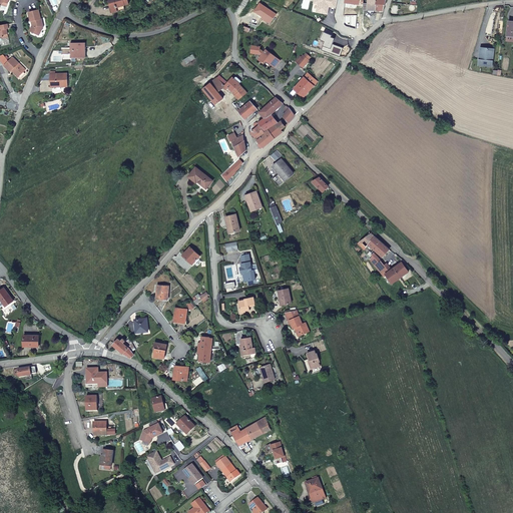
[(108,0),(111,8),(117,7),(117,8),(123,6),(125,6),(125,5),(129,4),(127,0),(108,0)]
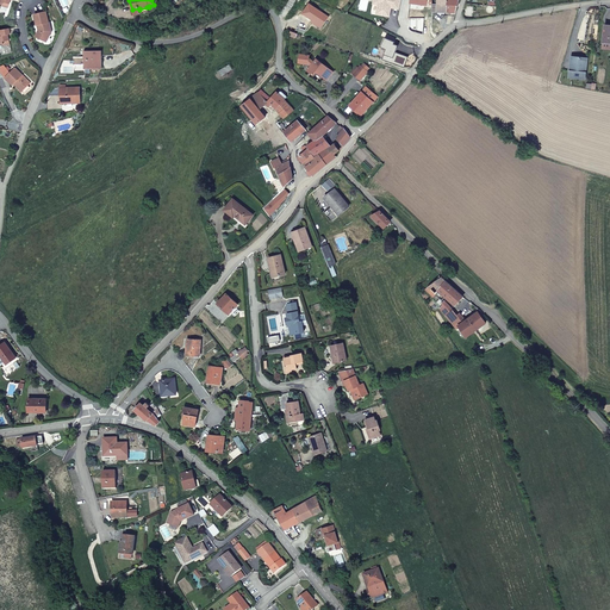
[(447,0),(436,0),(437,4),(433,5),(433,12),(448,13),(447,0)]
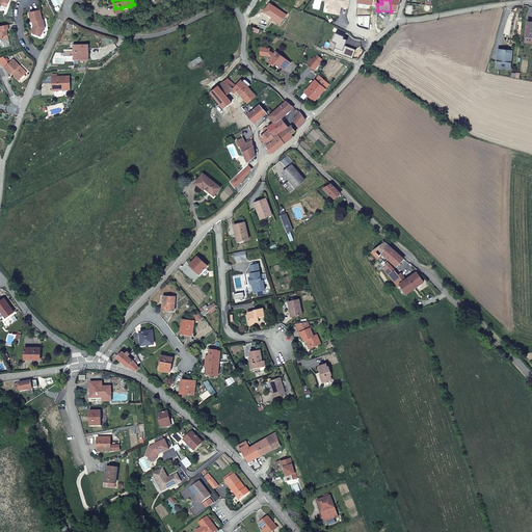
[(396,18),(400,0),(390,0),(391,11),(394,11),(391,17),(396,18)]
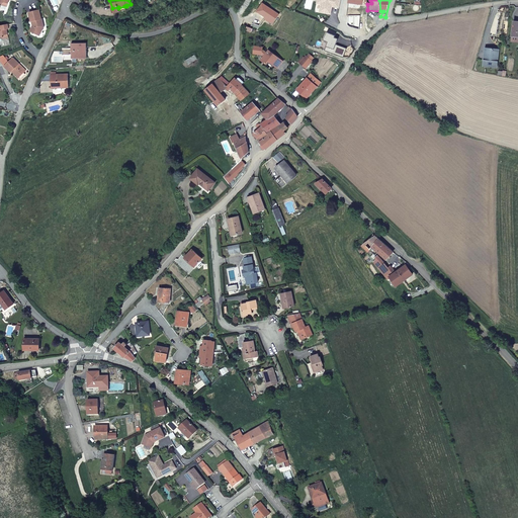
[(355,4),(348,3),(346,7),(344,16),(349,16),(357,15),(358,9),(355,9),(355,4)]
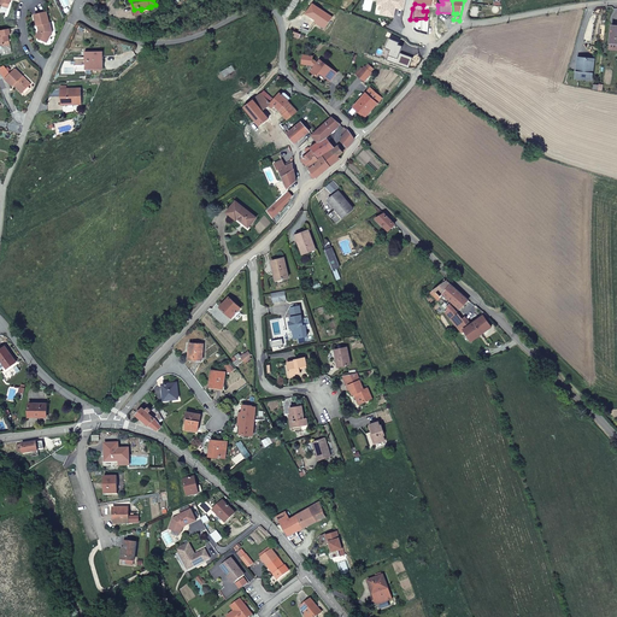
[(35,15),(37,25),(40,25),(41,31),(42,31),(39,39),(47,42),(52,31),(46,12),(35,15)]
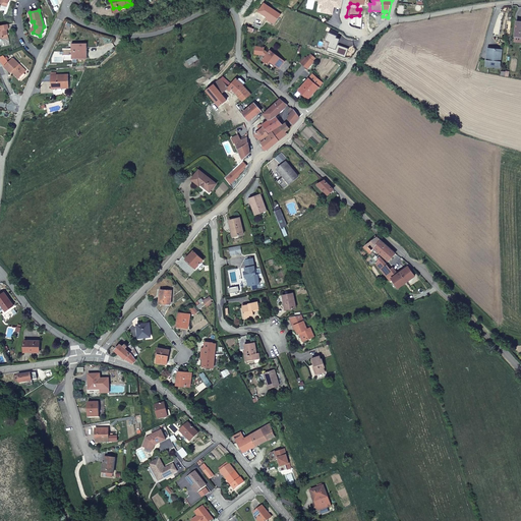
[(351,16),(351,27),(362,27),(362,15),(359,15),(351,16)]
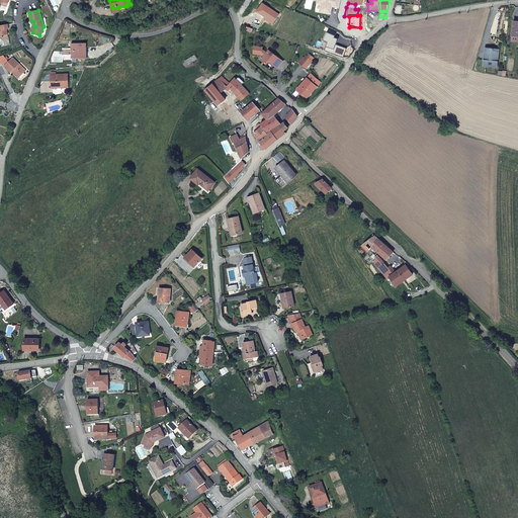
[(9,28),(8,24),(0,25),(0,36),(3,36),(8,35),(7,28),(9,28)]
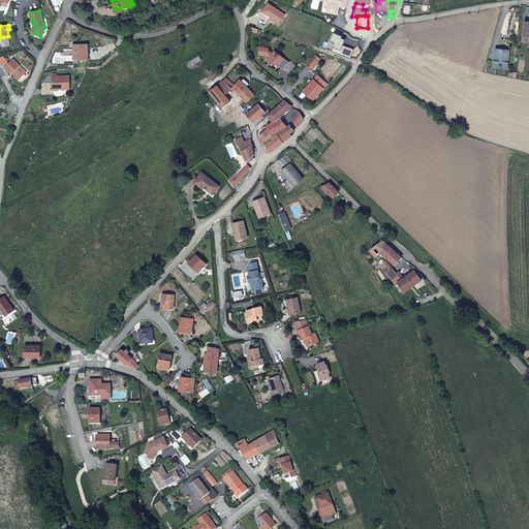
[(336,36),(313,28),(309,38),(317,41),(318,38),(330,42),(329,45),(333,47),(336,36)]
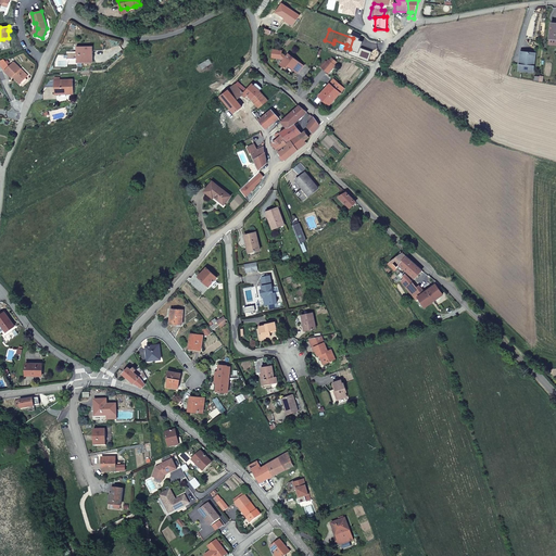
[(76,62),(93,62),(92,50),(103,50),(103,43),(98,41),(93,41),(92,47),(76,47),(76,52),(67,52),(66,60),(76,59),(76,62)]
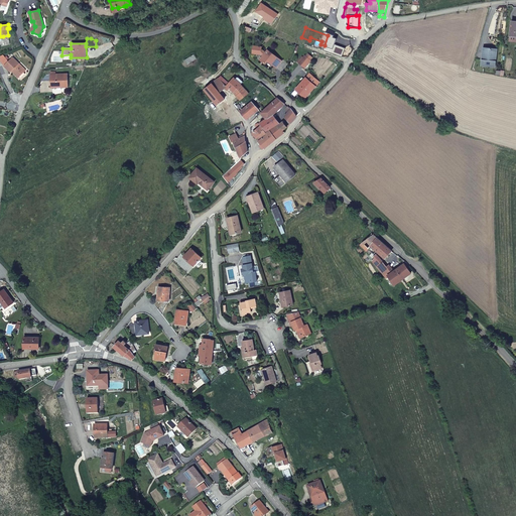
[(253,45),(253,52),(262,53),(264,55),(260,59),(265,63),(267,60),(276,68),(282,60),(268,49),(266,52),(261,50),(261,47),(253,45)]
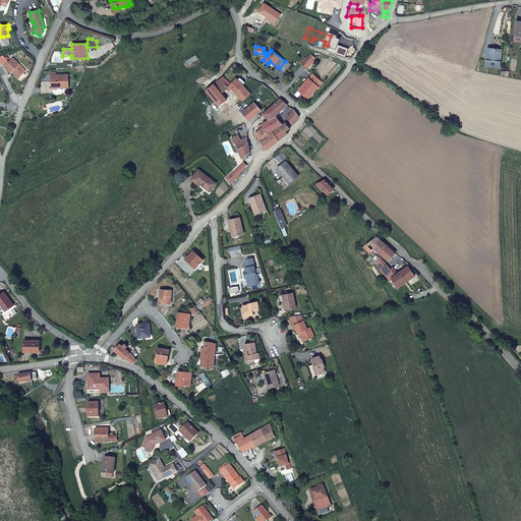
[(502,50),(489,49),(488,60),(486,60),(486,66),(500,67),(502,50)]
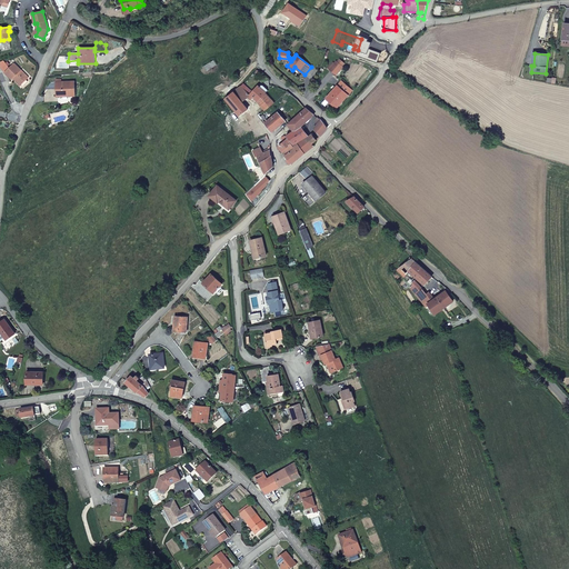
[(6,59),(0,61),(0,63),(6,72),(12,78),(13,77),(20,85),(28,77),(15,63),(11,67),(6,59)]
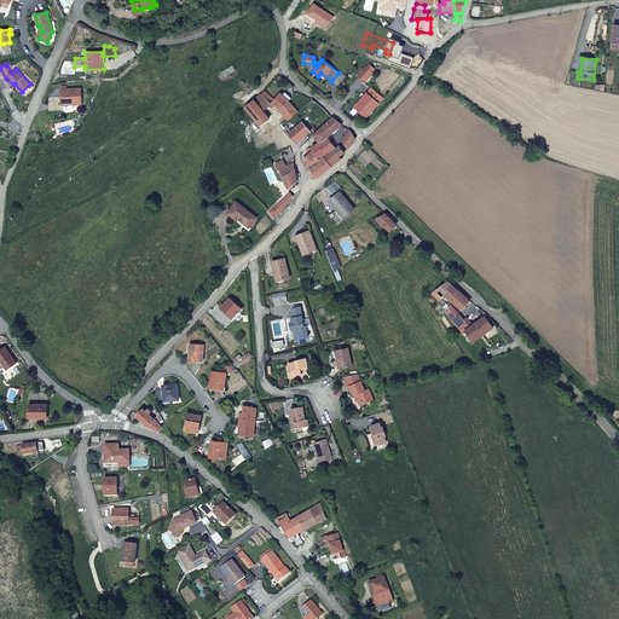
[(374,73),(366,67),(359,75),(366,82),(374,73)]
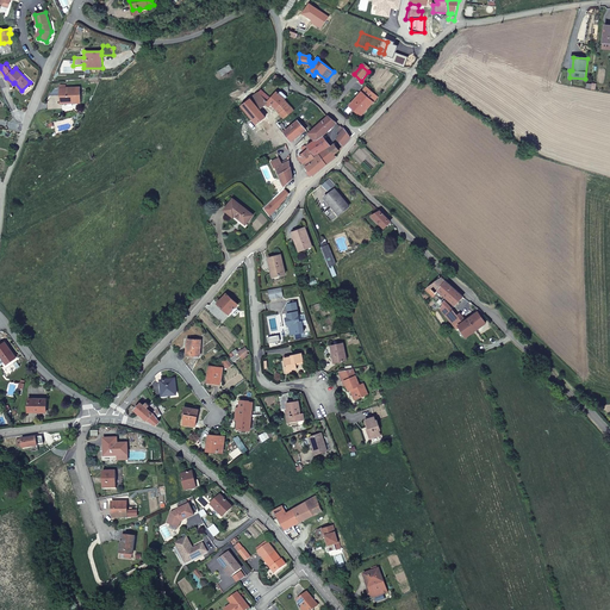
[(80,103),(80,87),(60,88),(60,95),(62,95),(62,97),(61,98),(61,104),(80,103)]
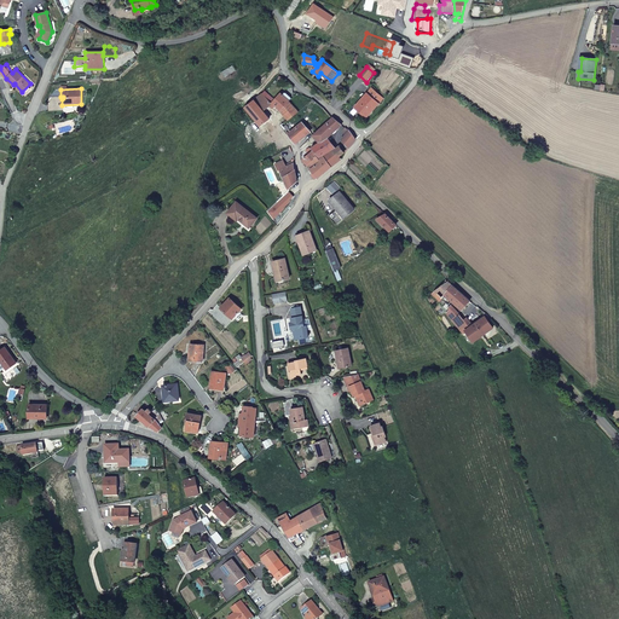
[(383,98),(371,88),(356,108),(366,117),(383,98)]
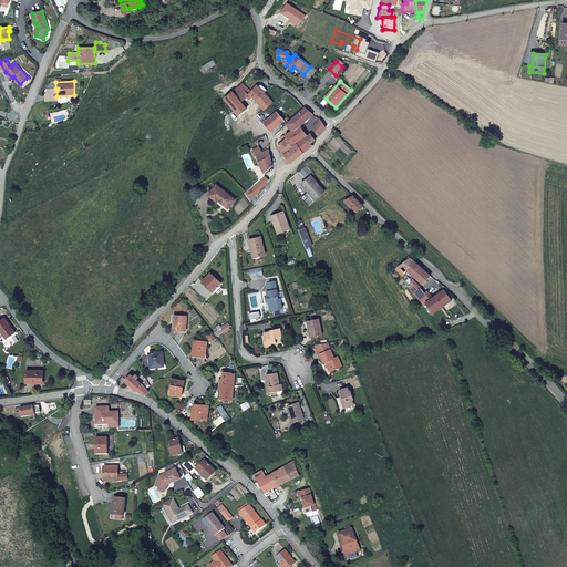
[(246,89),(245,90),(249,94),(256,102),(265,92),(267,90),(265,89),(263,90),(257,85),(250,92),(246,89)]
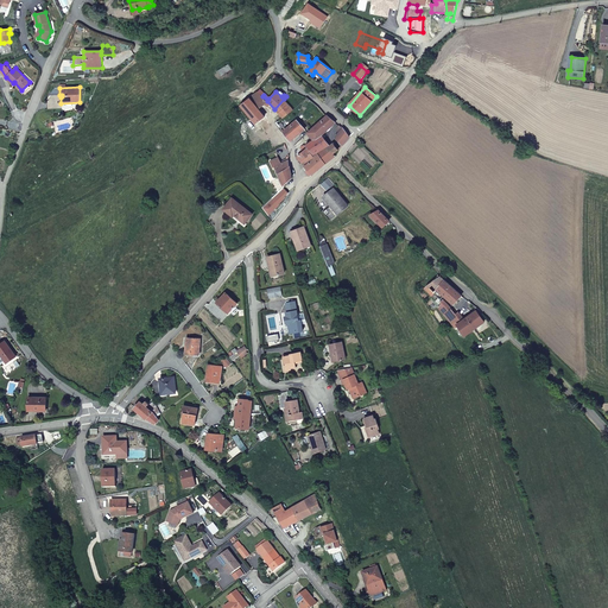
[(263,96),(258,93),(249,97),(258,108),(264,105),(267,101),(263,96)]
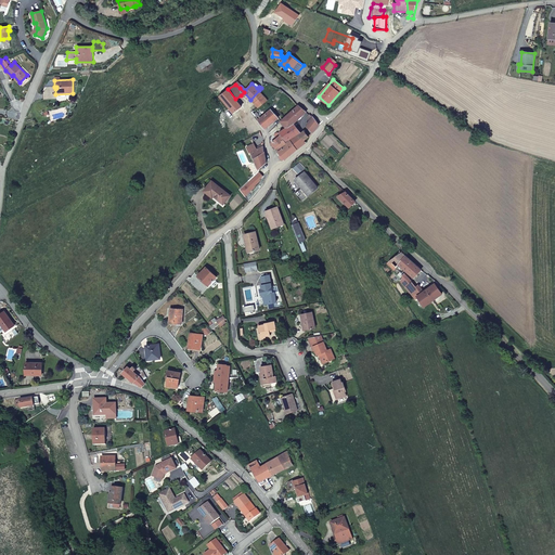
[(235,99),(228,89),(219,97),(243,125),(252,118),(248,114),(235,99)]
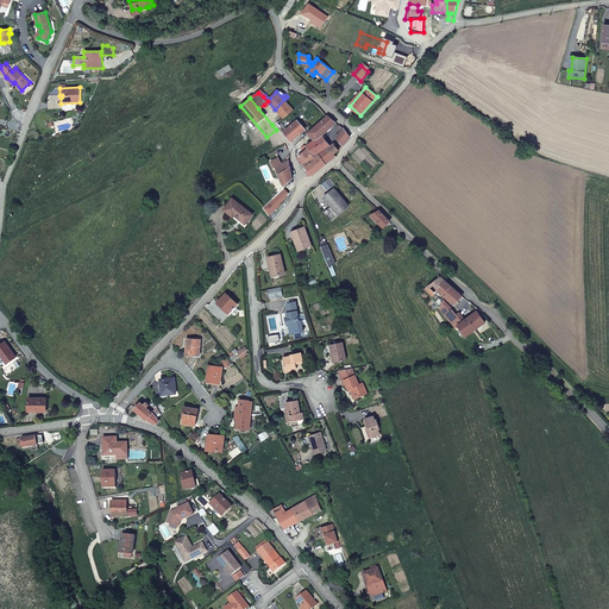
[(276,110),(283,118),(294,110),(284,99),(275,110),(276,110)]
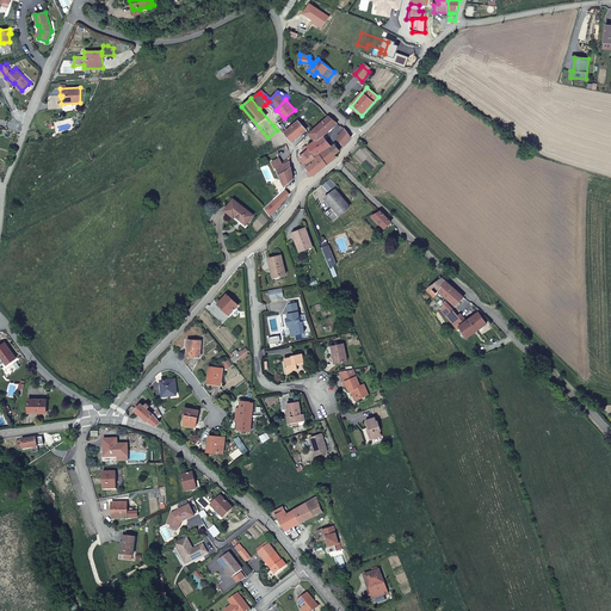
[(276,110),(269,102),(265,105),(269,107),(273,112),(277,110),(276,110)]
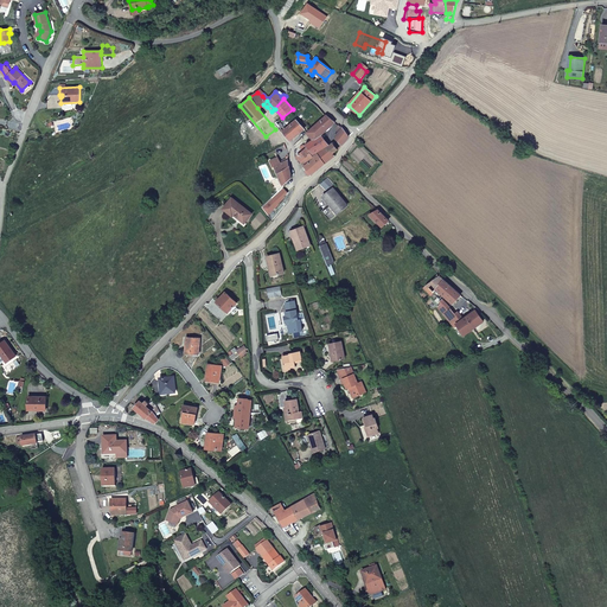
[(326,115),(307,133),(313,140),(306,145),(313,154),(328,145),(321,135),(336,122),(326,115)]
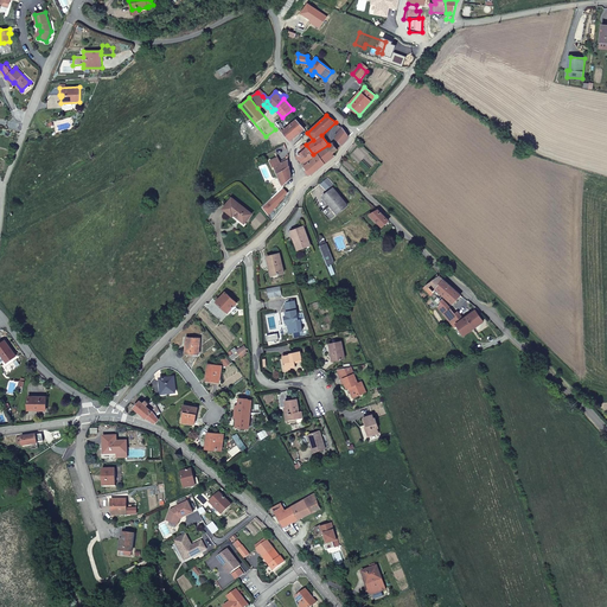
[(282,132),(291,140),(305,129),(296,120),(282,132)]
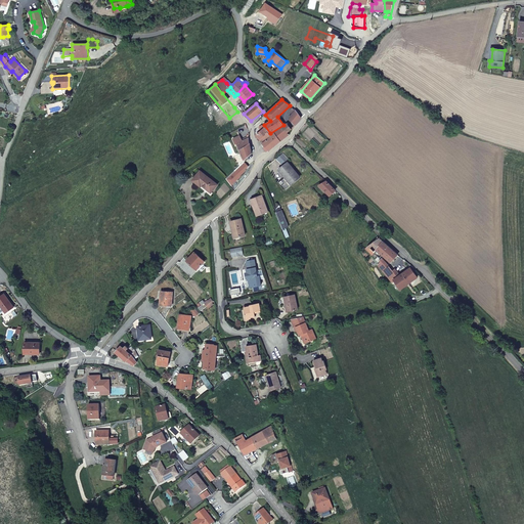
[(296,110),(293,107),(291,112),(293,114),(289,118),(295,126),(301,118),(296,110)]
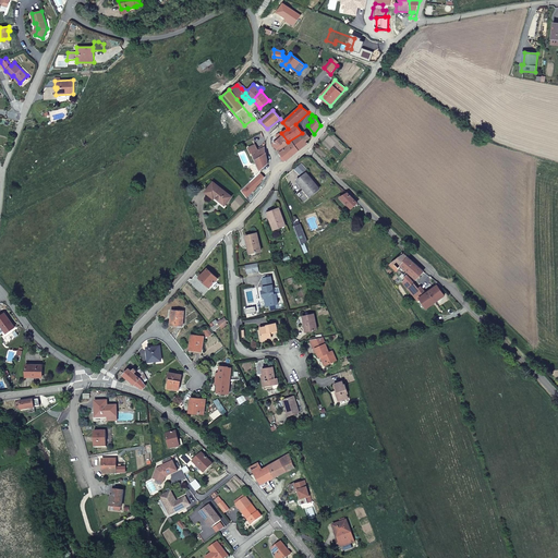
[(305,142),(311,137),(306,132),(301,135),(305,142)]
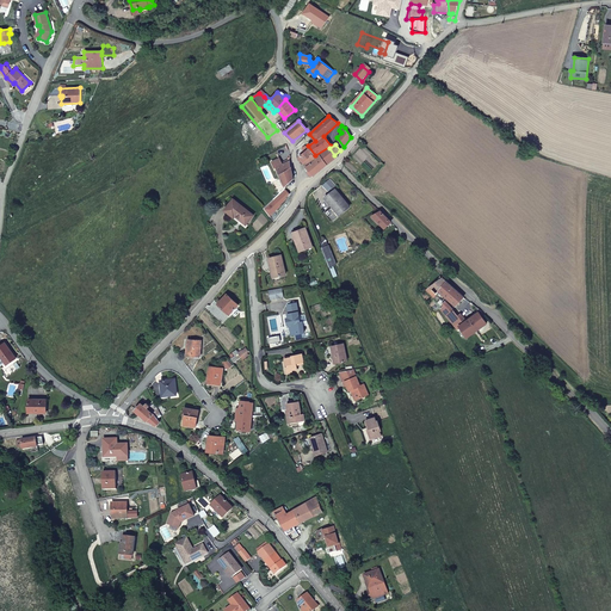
[(306,147),(302,149),(306,153),(300,158),(303,164),(313,155),(307,148),(306,147)]
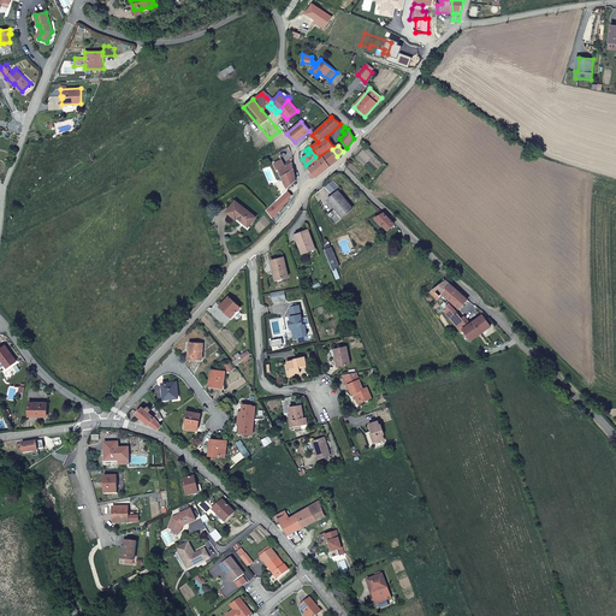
[(338,159),(337,157),(332,149),(323,155),(331,165),(338,159)]
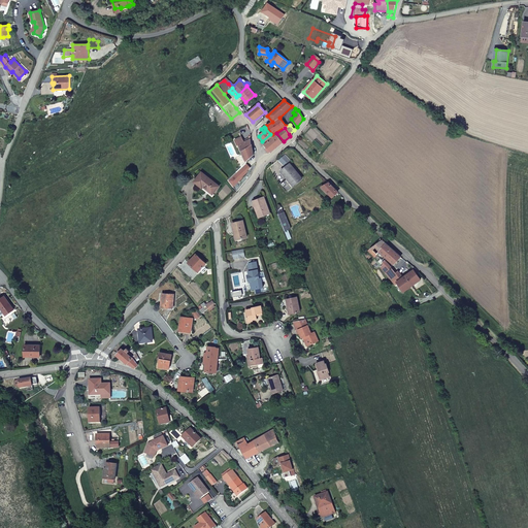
[(284,141),(276,133),(271,135),(273,136),(265,143),(268,147),(271,152),(284,141)]
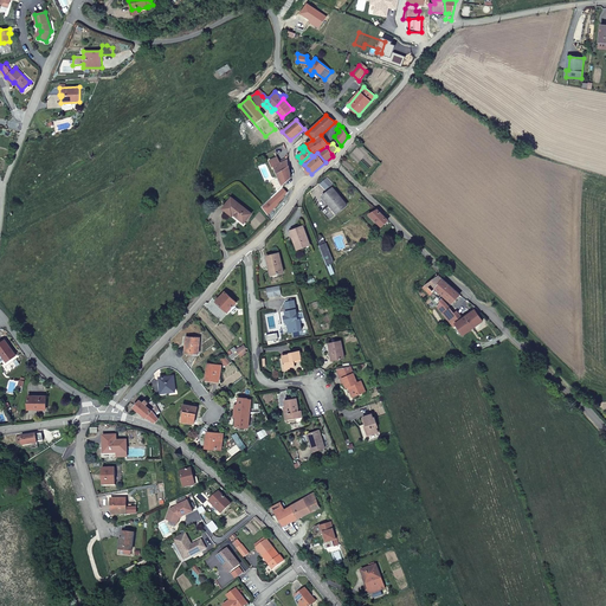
[(314,156),(311,155),(310,154),(301,162),(304,165),(314,156)]
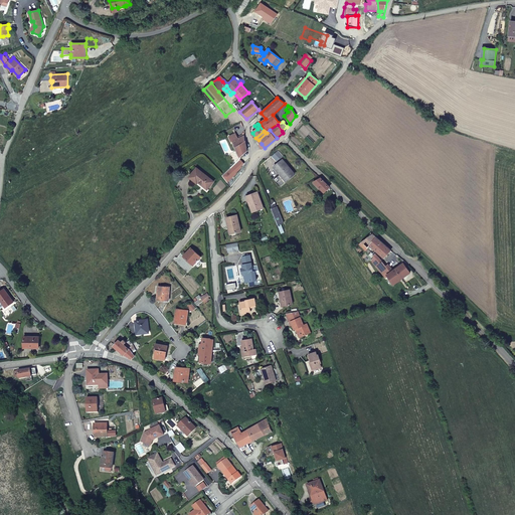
[(235,133),(229,136),(232,141),(235,148),(240,158),(247,151),(245,141),(242,143),(239,138),(237,139),(235,133)]
